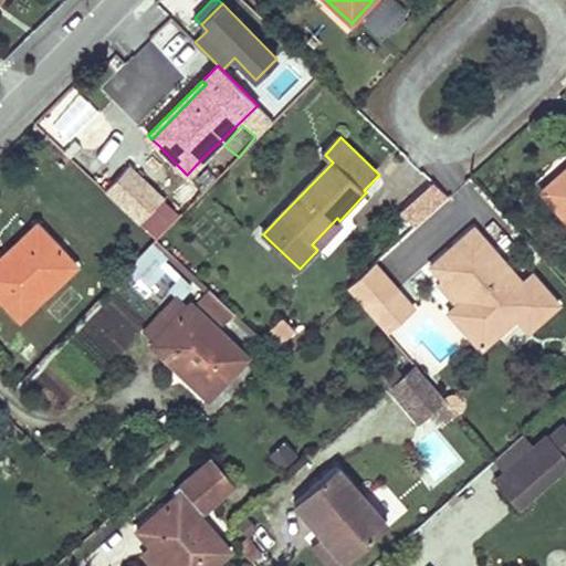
[(165,198),(130,166),(108,189),(142,222),(165,198)]
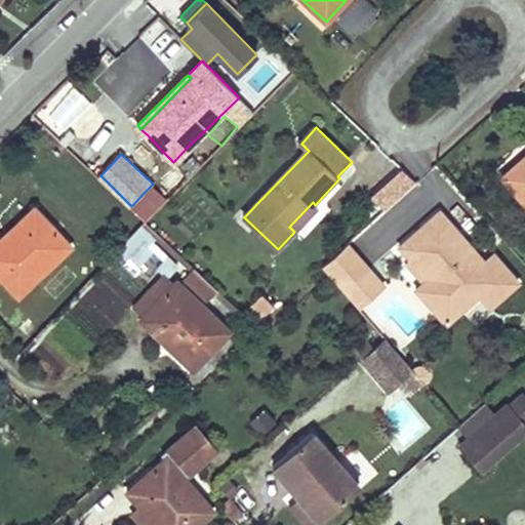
[(524,166),(524,159),(503,177),(508,183),(524,166)]
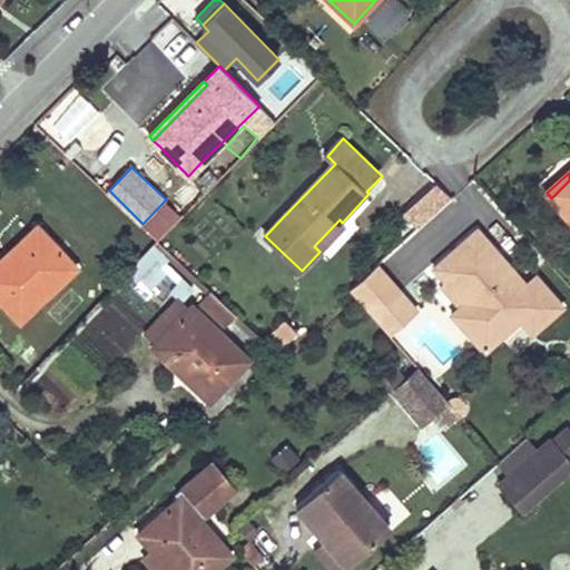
[(569,180),(551,198),(569,218),(569,180)]
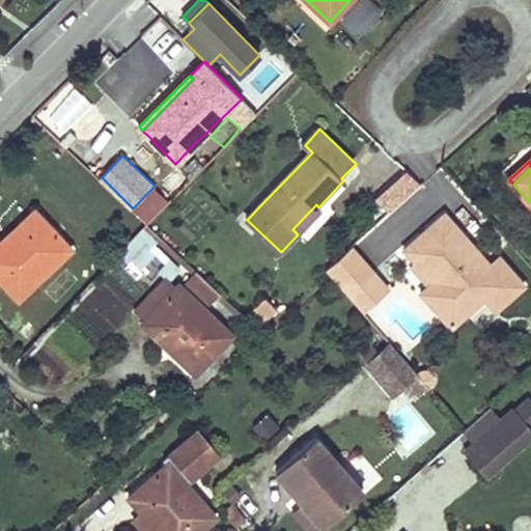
[(318,207),(316,204),(292,229),(298,234),(322,210),(318,207)]
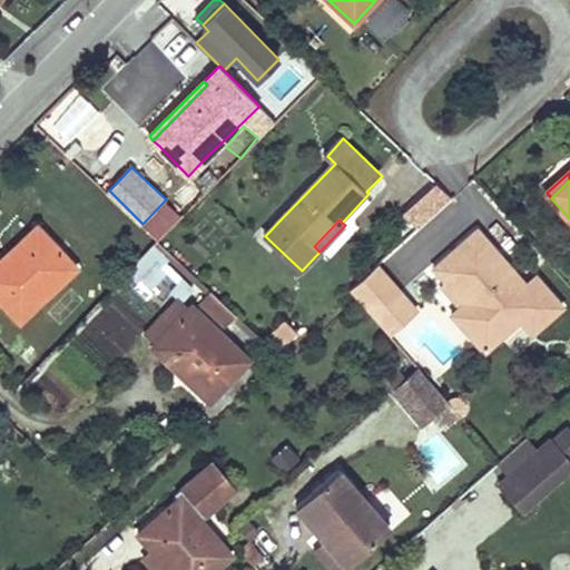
[(39,227),(23,241),(28,245),(0,269),(0,300),(19,320),(77,267),(39,227)]
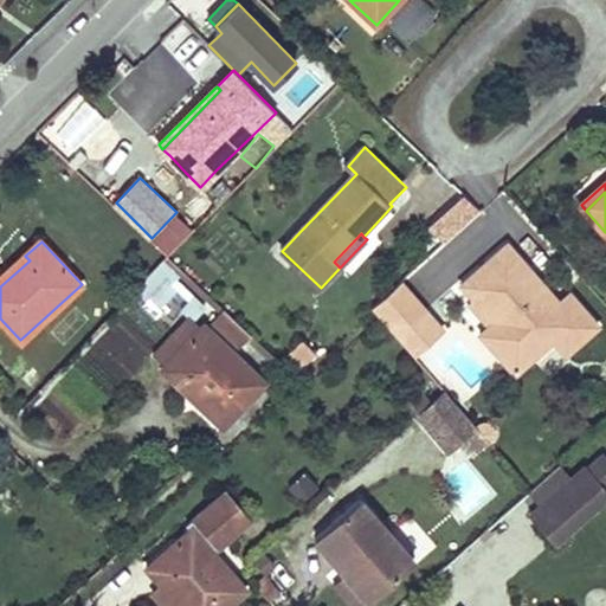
[(567,354),(599,327),(571,294),(560,303),(508,245),(462,285),(475,301),(481,296),(500,317),(489,327),(481,335),(515,374),(536,356),(540,362),(559,346),(567,354)]
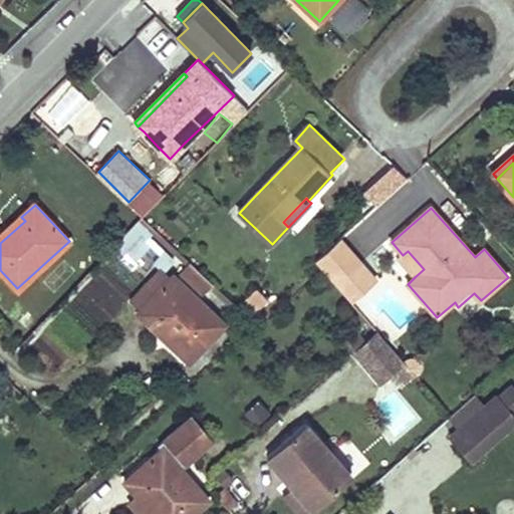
[(0,243),(25,221),(21,217),(0,236),(0,243)]
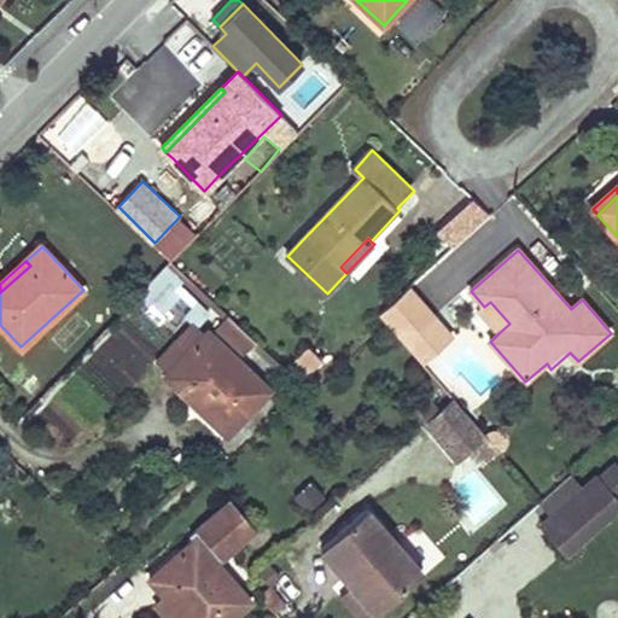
[(185,293),(173,283),(155,302),(165,313),(185,293)]
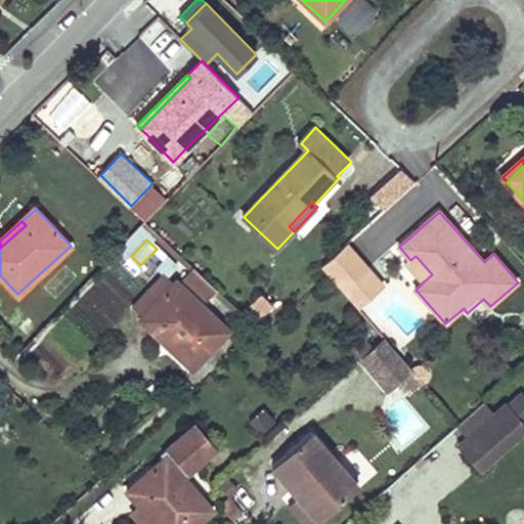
[(346,246),(322,267),(346,295),(370,272),(346,246)]
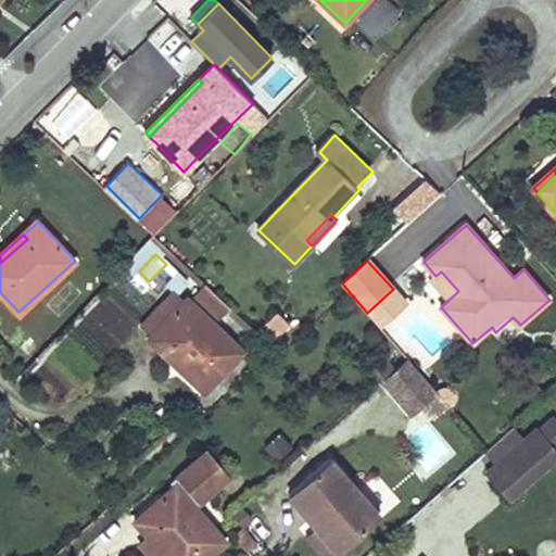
[(436,276),(431,280),(449,300),(458,291),(441,272),(436,276)]
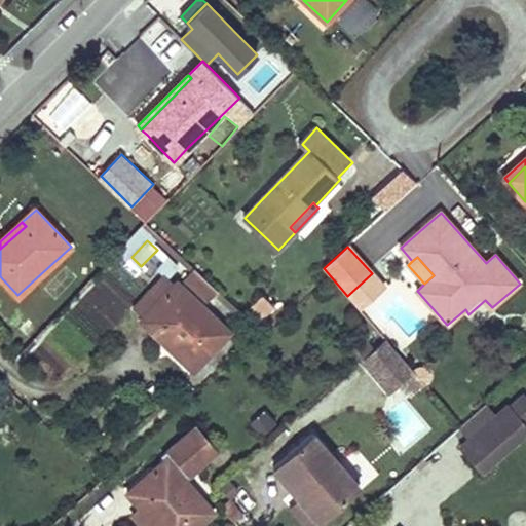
[(191,266),(181,277),(208,300),(217,288),(191,266)]
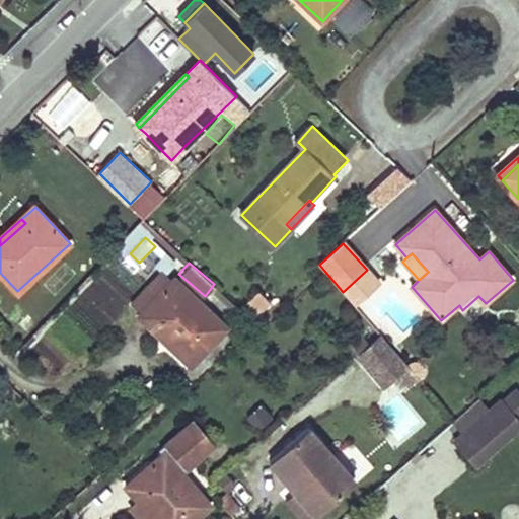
[(379,283),(367,270),(343,292),(355,305),(379,283)]
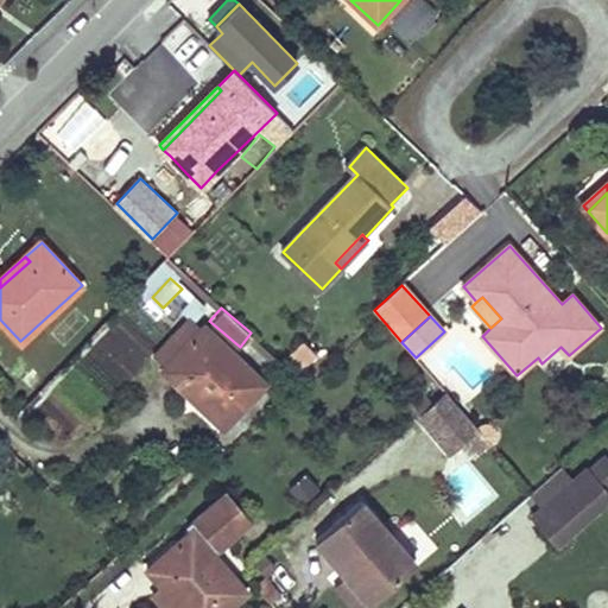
[(192,317),(157,355),(169,367),(204,329),(192,317)]
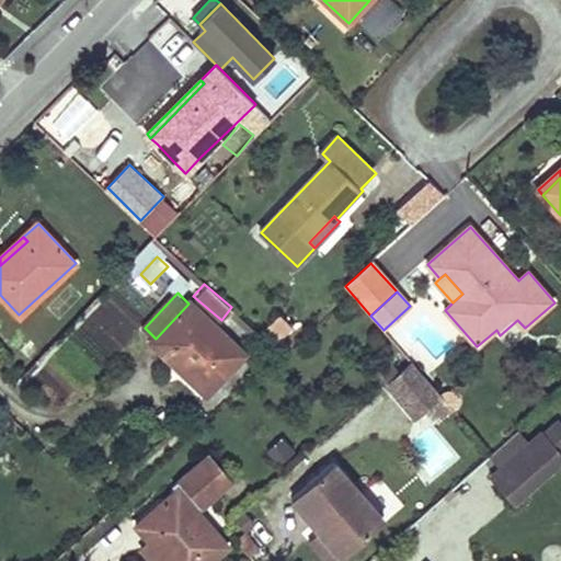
[(168,356),(172,351),(213,388),(245,353),(191,301),(189,304),(156,339),(153,342),(168,356)]
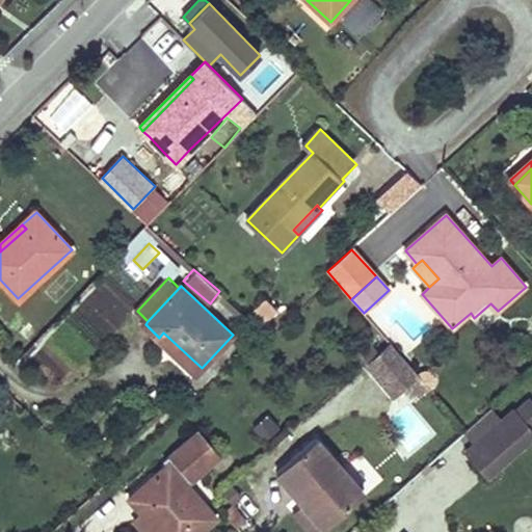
[(267,300),(260,308),(269,318),(277,310),(267,300)]
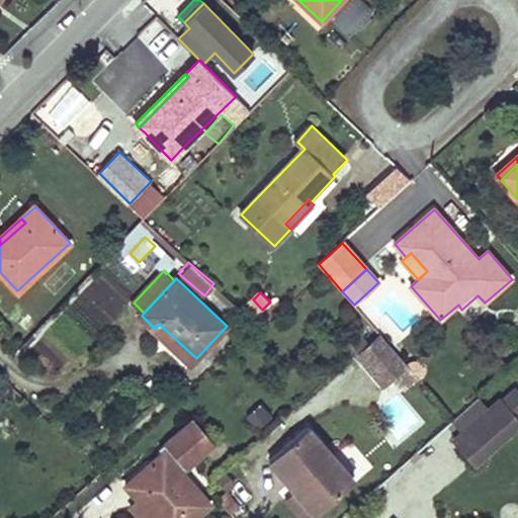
[(262,310),(253,299),(247,306),(256,316),(262,310)]
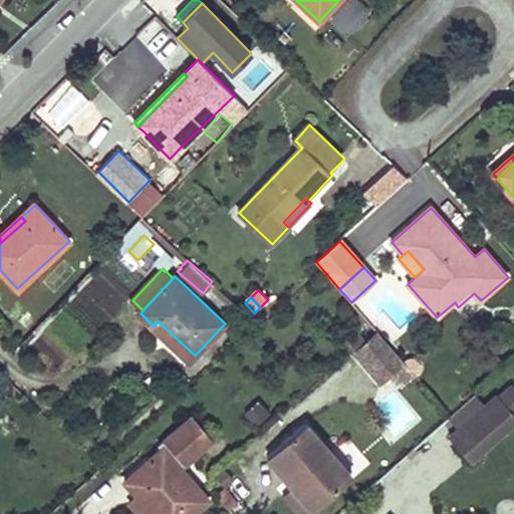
[(195,355),(158,321),(154,326),(191,359),(195,355)]
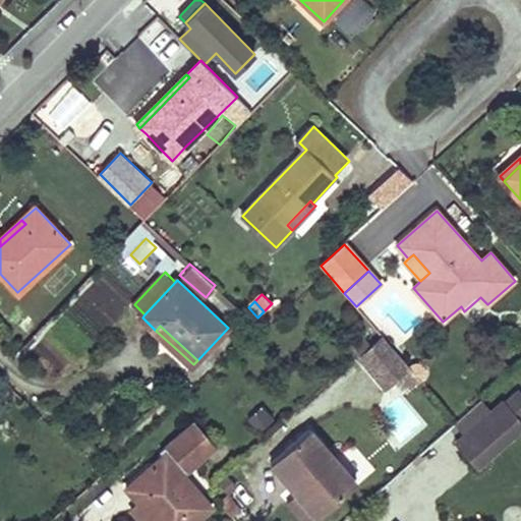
[(361,356),(373,346),(363,335),(351,345),(361,356)]
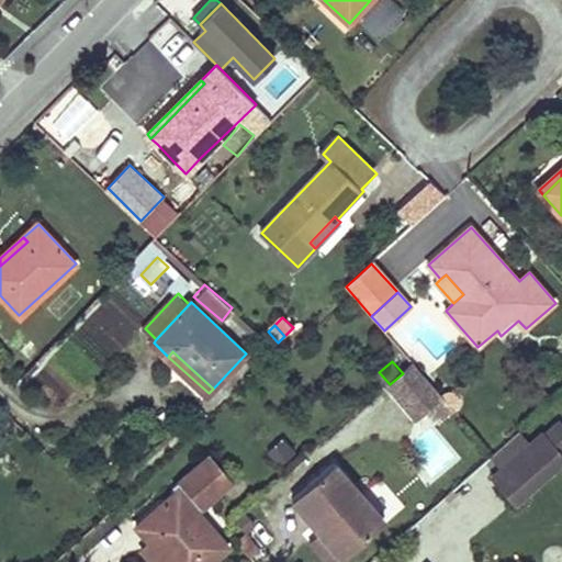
[(403,373),(390,384),(419,417),(433,405),(445,418),(454,409),(454,408),(444,396),(414,363),(403,373)]
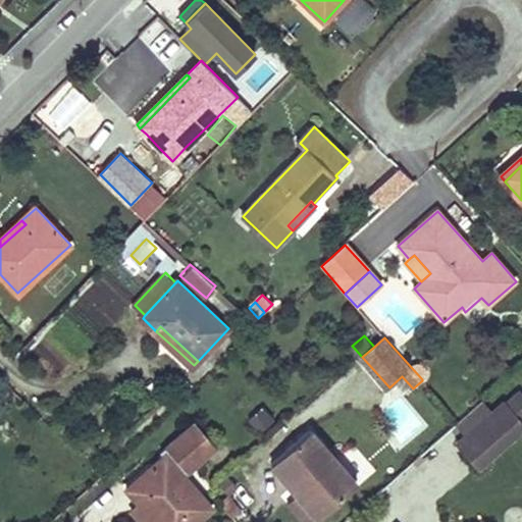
[(425,370),(425,369),(424,367),(422,366),(421,365),(419,364),(417,364),(416,364),(415,366),(413,367),(412,368),(422,379),(424,377),(425,375),(426,374),(426,372),(425,370)]
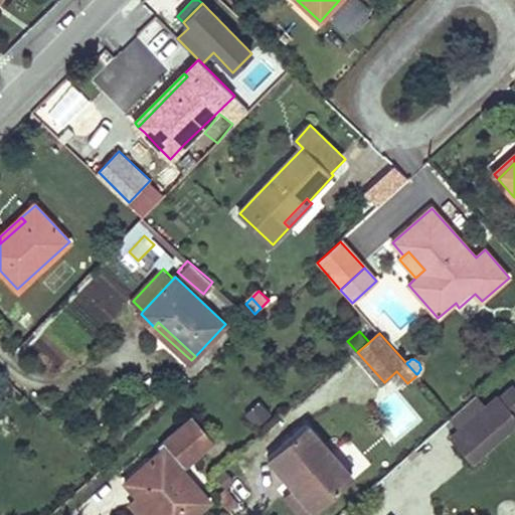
[(499,399),(497,398),(486,408),(461,431),(452,440),(472,462),(514,422),(514,416),(514,414),(514,413),(514,388),(513,387),(499,399)]
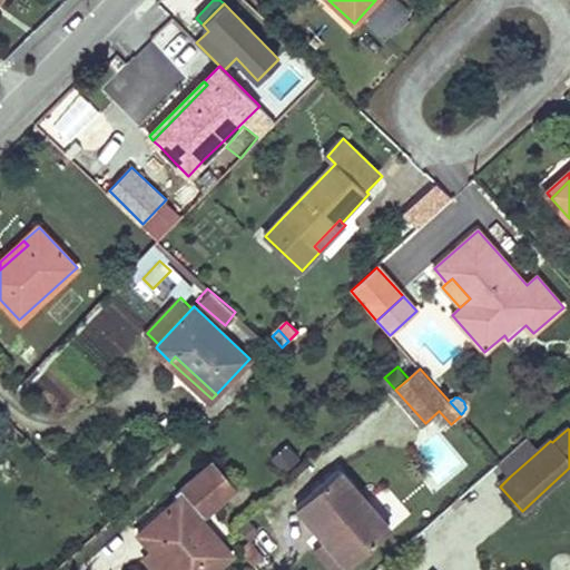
[(498,464),(510,477),(538,452),(527,439),(498,464)]
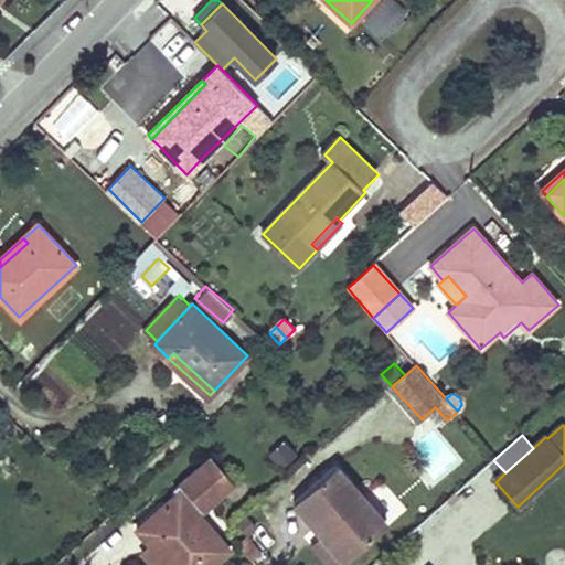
[(286,438),(266,451),(277,470),(297,457),(286,438)]
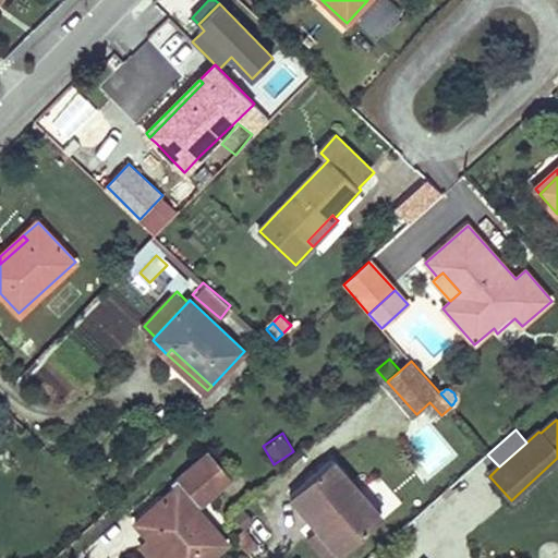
[(19,463),(8,452),(0,461),(0,468),(7,474),(19,463)]
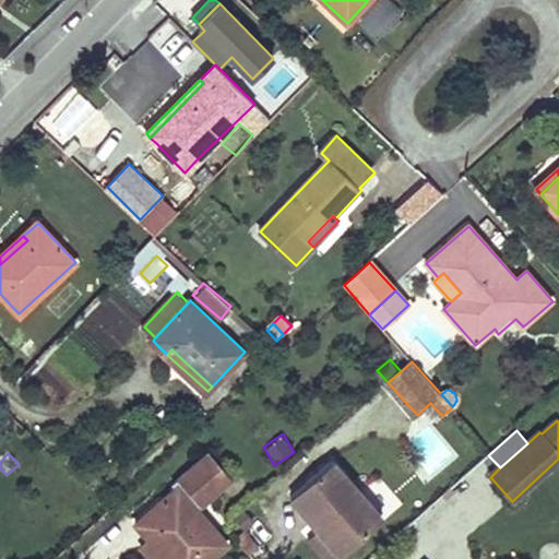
[(226,471),(210,453),(174,485),(177,489),(138,525),(150,539),(153,535),(174,558),(210,558),(227,545),(198,511),(226,471)]
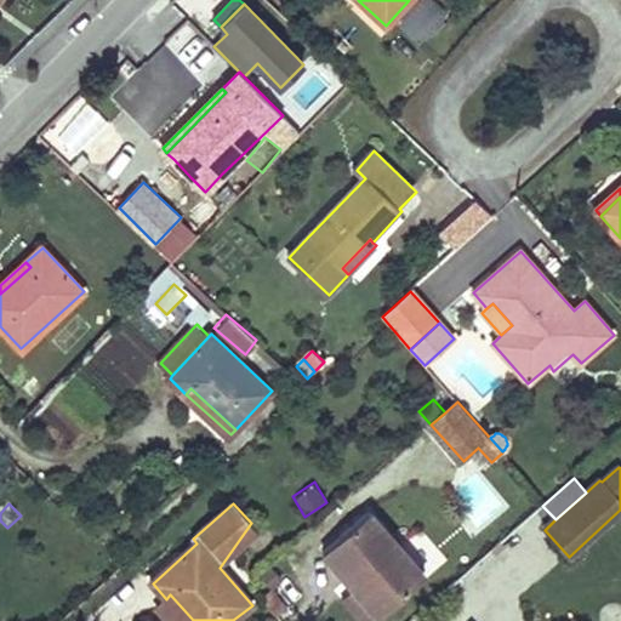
[(339,569),(343,565),(383,611),(425,576),(370,512),(324,552),(339,569)]
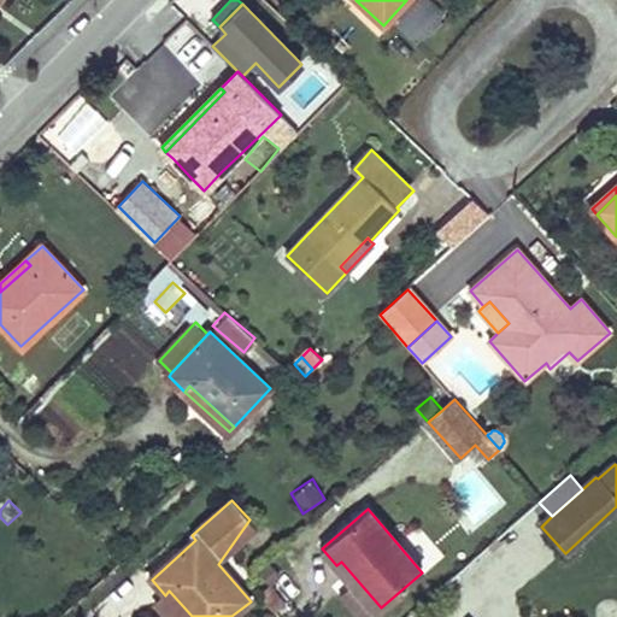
[(250,519),(218,564),(258,529),(250,519)]
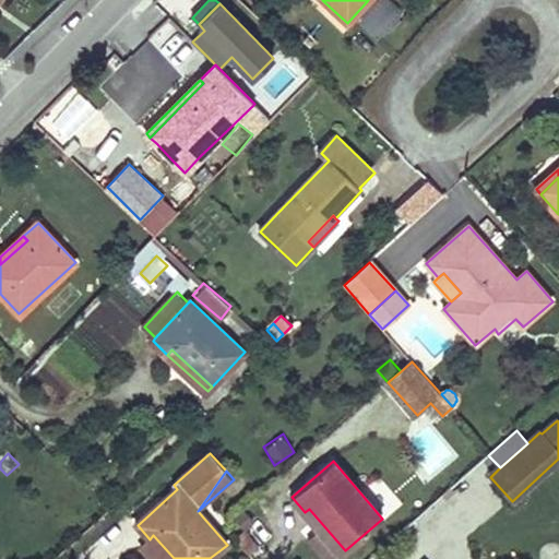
[(256,521),(245,509),(235,518),(246,530),(256,521)]
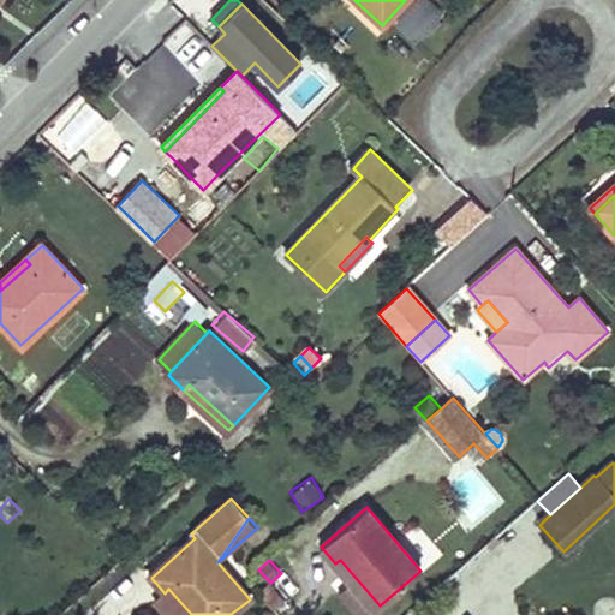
[(368,614),(380,605),(340,560),(335,563),(351,581),(339,593),(358,614),(368,614)]
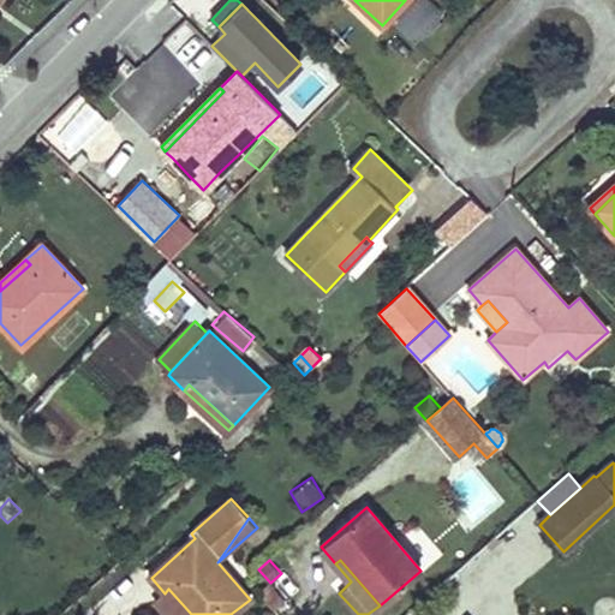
[(274,587),(270,584),(260,592),(263,596),(274,587)]
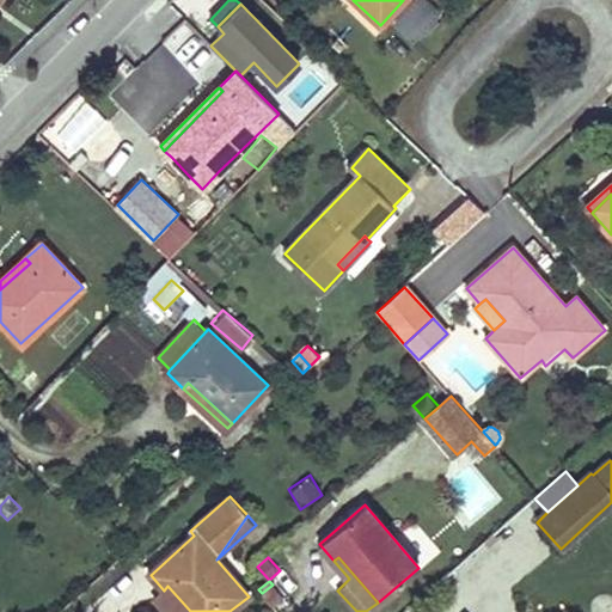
[(273,585),(262,593),(274,607),(285,598),(273,585)]
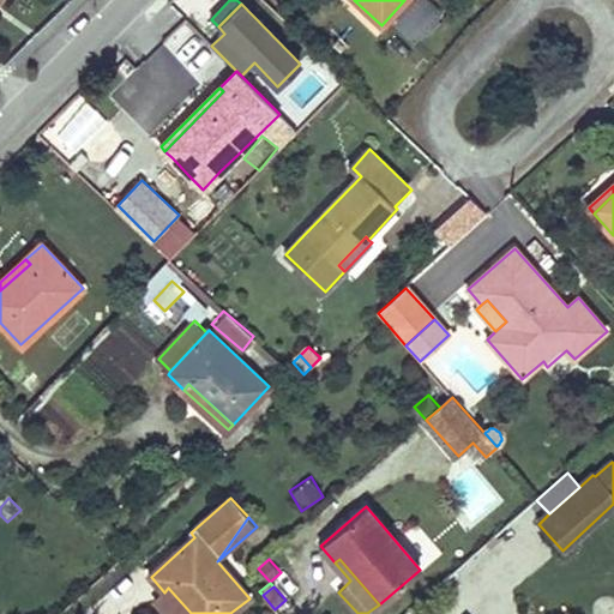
[(191,613),(168,588),(164,593),(180,609),(180,611),(175,613),(191,613)]
